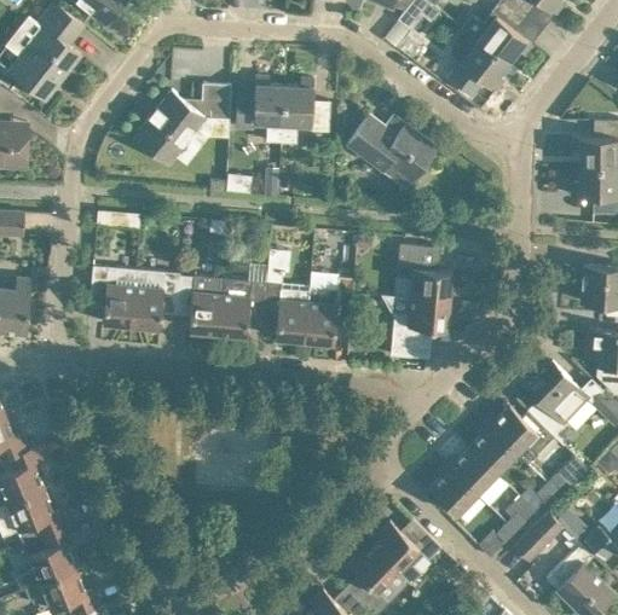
[(75,0),(105,23),(123,0),(75,0)]
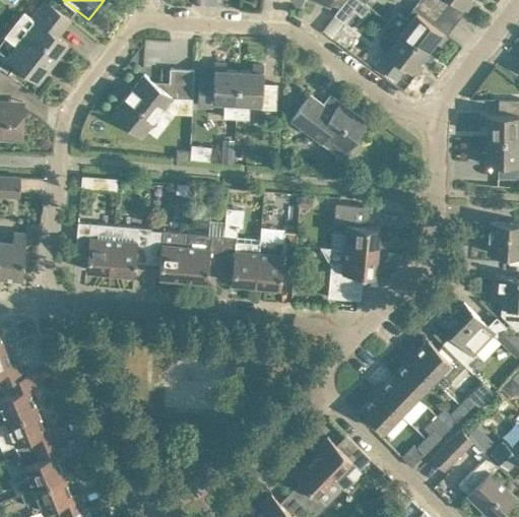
[(346,0),(340,9),(334,17),(339,21),(344,24),(346,26),(355,13),(362,18),(370,9),(366,5),(358,0),(346,0)]
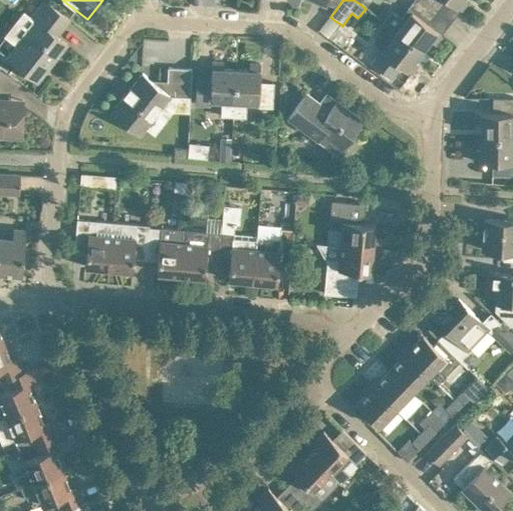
[(383,21),(381,22),(387,26),(392,30),(392,29),(422,52),(430,42),(435,45),(442,37),(441,36),(428,26),(438,14),(420,0),(415,0),(407,11),(400,19),(391,12),(383,21)]
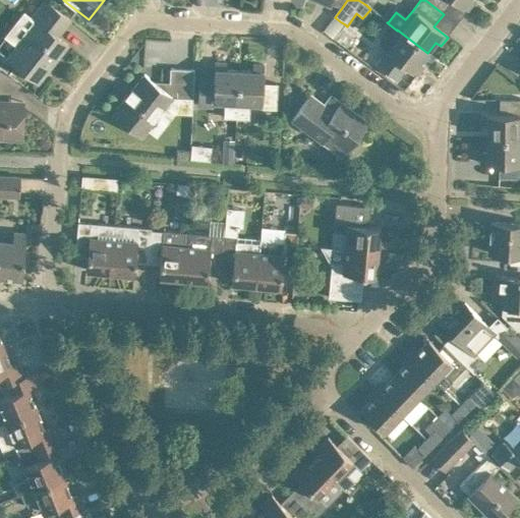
[(425,0),(444,14),(454,1),(467,12),(474,3),(470,0),(425,0)]
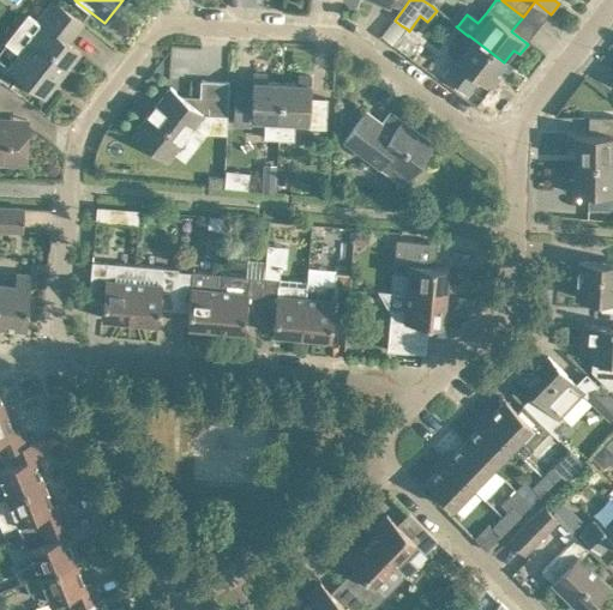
[(68,47),(84,25),(55,2),(37,24),(44,30),(12,73),(46,100),(79,55),(68,47)]
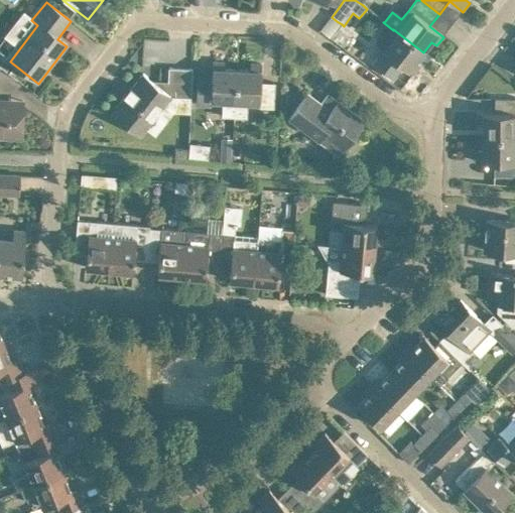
[(384,52),(374,66),(393,81),(403,68),(413,76),(420,67),(415,63),(423,52),(393,29),(393,30),(388,26),(377,40),(376,44),(377,47),(384,52)]
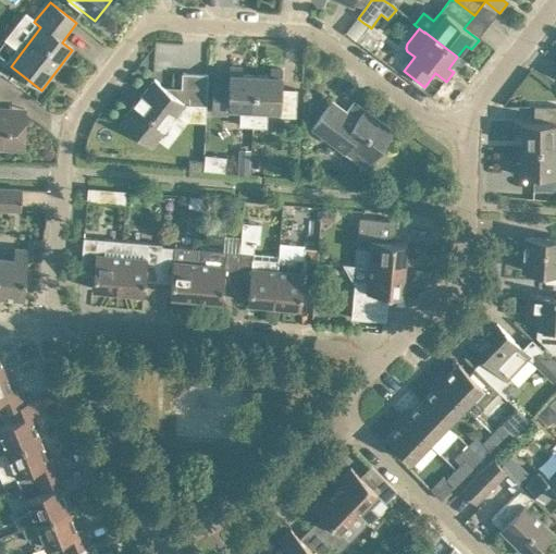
[(380,44),(363,33),(356,44),(371,54),(380,44)]
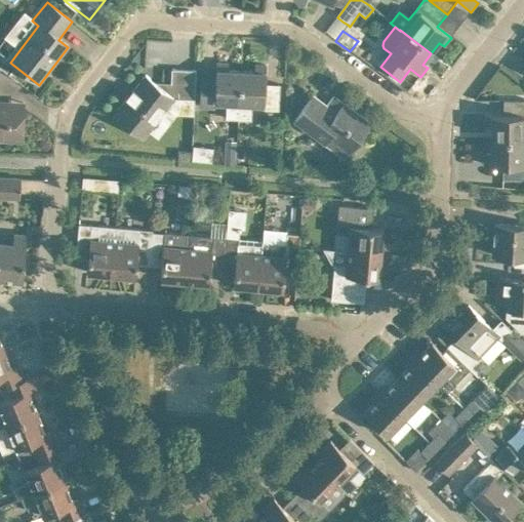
[(227,104),(226,119),(239,120),(241,73),(228,72),(229,66),(217,66),(216,83),(201,83),(200,109),(214,110),(214,103),(227,104)]
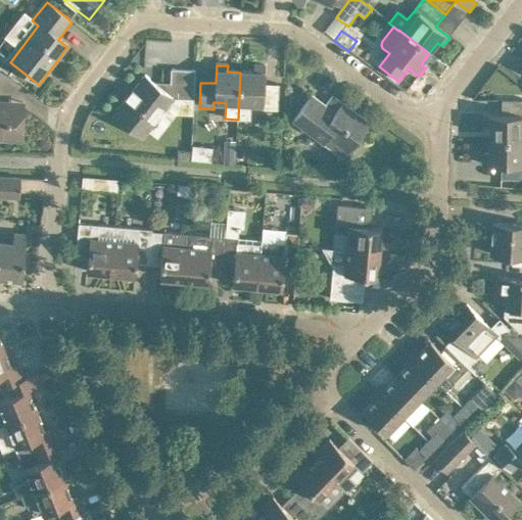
[(263,106),(263,110),(278,111),(280,86),(266,86),(266,67),(254,67),(254,74),(240,73),(238,120),(250,120),(251,106),(263,106)]
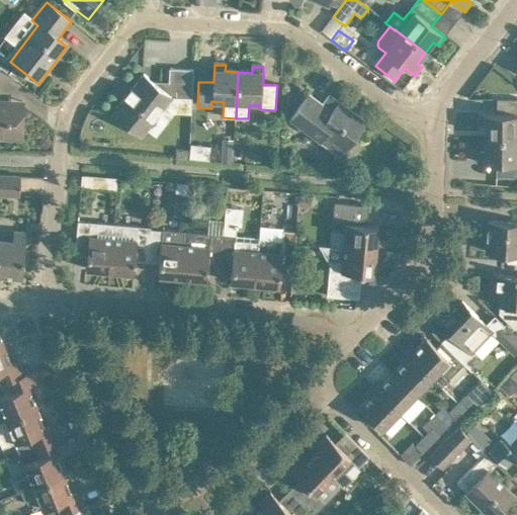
[(112,116),(142,139),(154,123),(173,98),(192,99),(193,72),(170,70),(169,84),(154,83),(145,76),(112,116)]
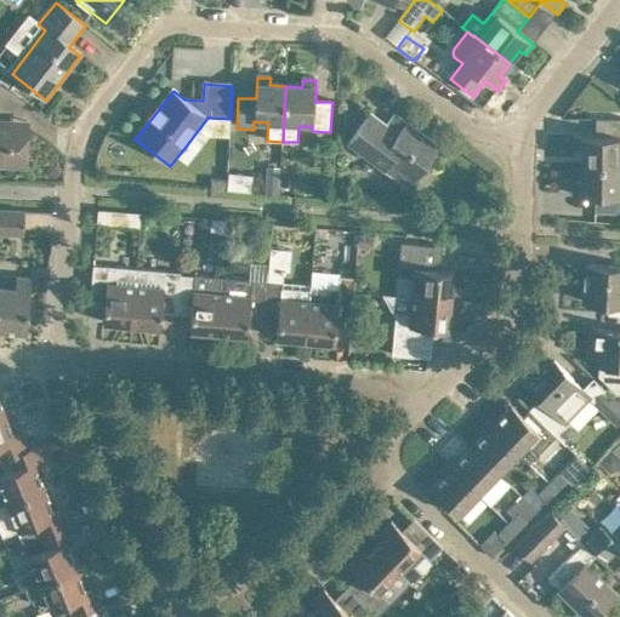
[(370,115),(348,144),(385,172),(391,164),(415,182),(437,153),(421,141),(424,137),(407,125),(398,137),(385,126),(370,115)]
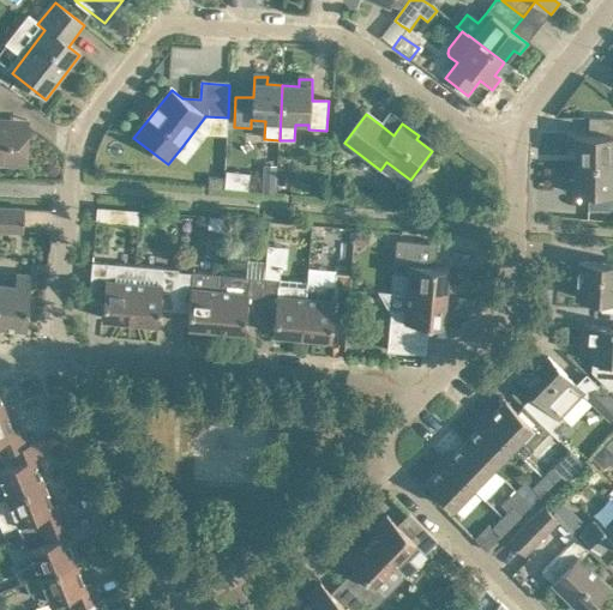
[(612,119),(590,120),(589,137),(569,137),(569,150),(576,150),(576,167),(612,167),(612,119)]
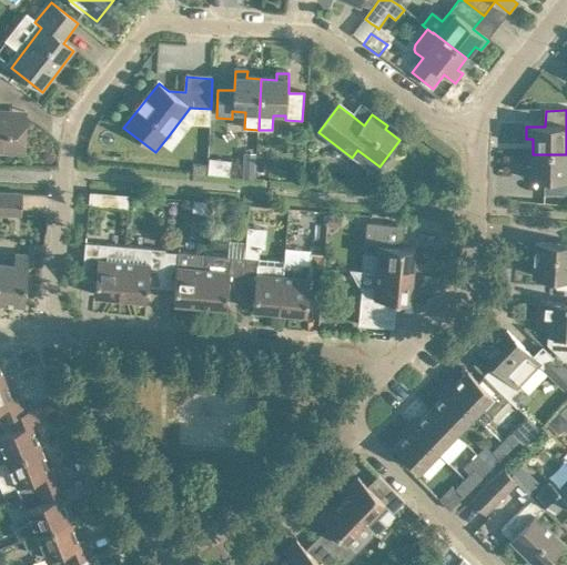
[(0,153),(24,154),(26,119),(0,118),(0,153)]
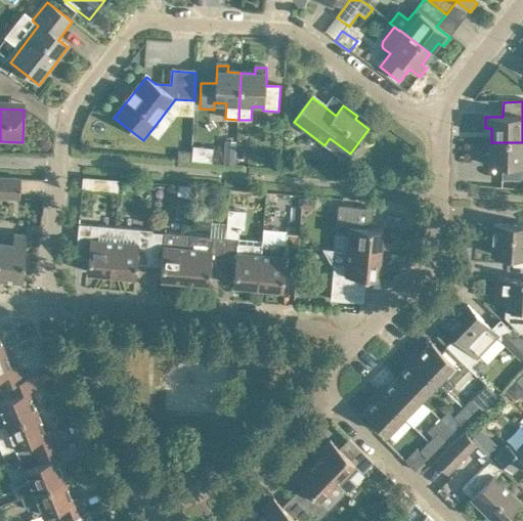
[(484,156),(484,167),(503,167),(503,181),(522,181),(522,142),(491,142),(490,156),(484,156)]
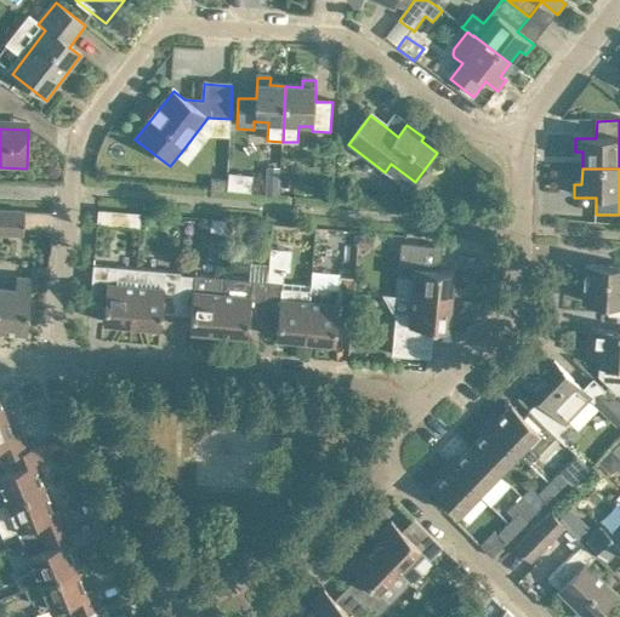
[(228,176),(227,190),(248,190),(249,176),(228,176)]
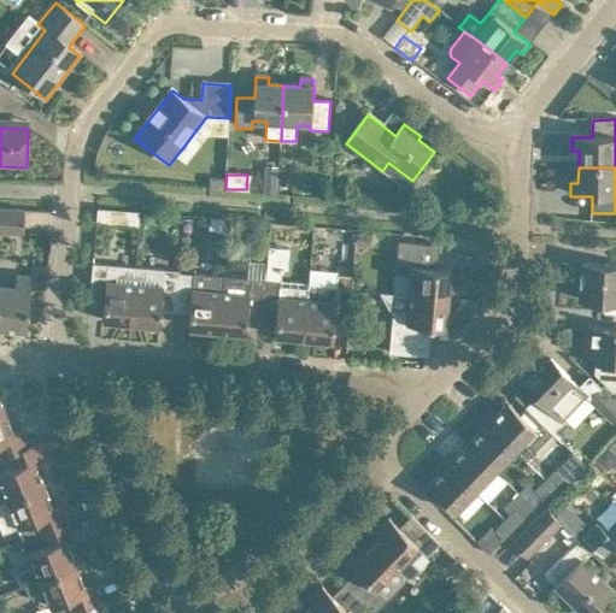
[(226,182),(210,181),(210,190),(226,192),(226,182)]
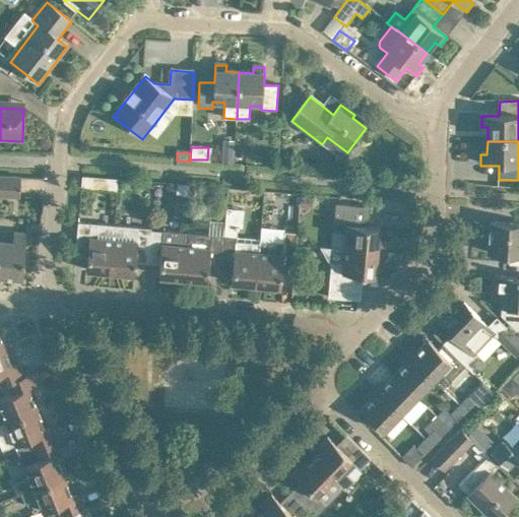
[(0,197),(20,199),(21,179),(0,177),(0,197)]
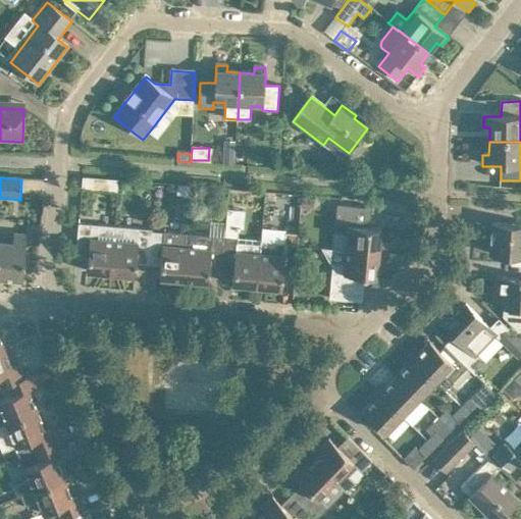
[(83,177),(82,191),(93,191),(94,178),(83,177)]
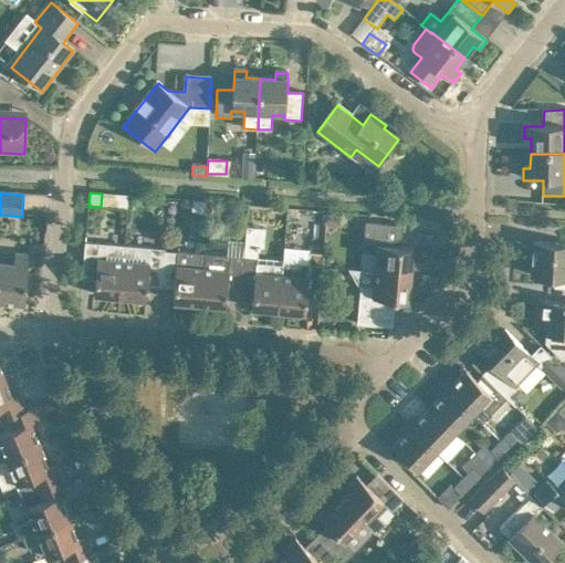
[(192,201),(191,212),(207,215),(208,202),(192,201)]
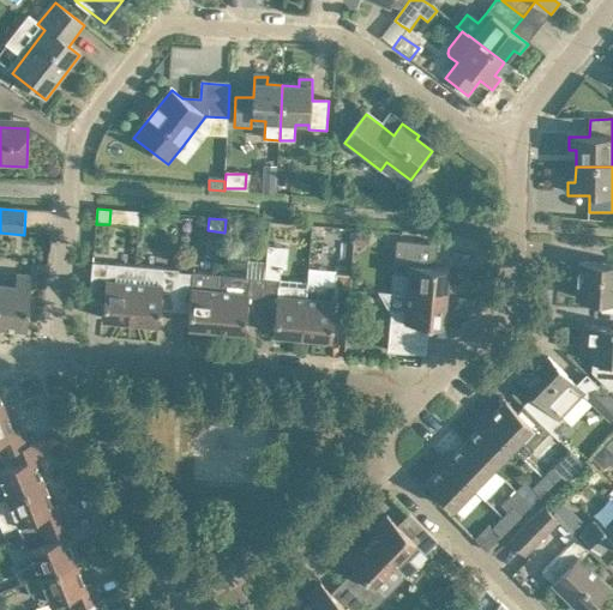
[(368,233),(355,231),(354,243),(367,245),(368,233)]
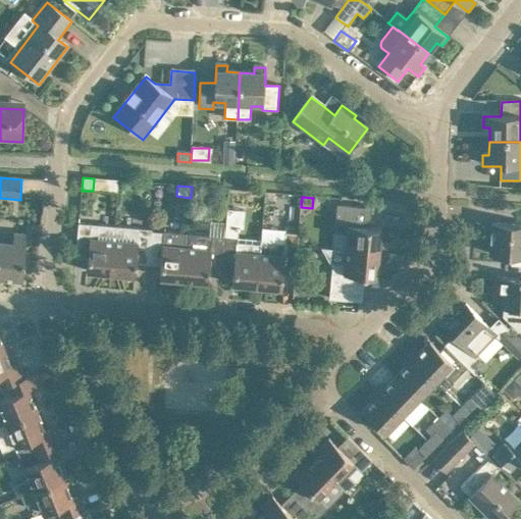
[(337,206),(334,232),(349,234),(347,251),(379,254),(381,230),(370,229),(371,209),(337,206)]
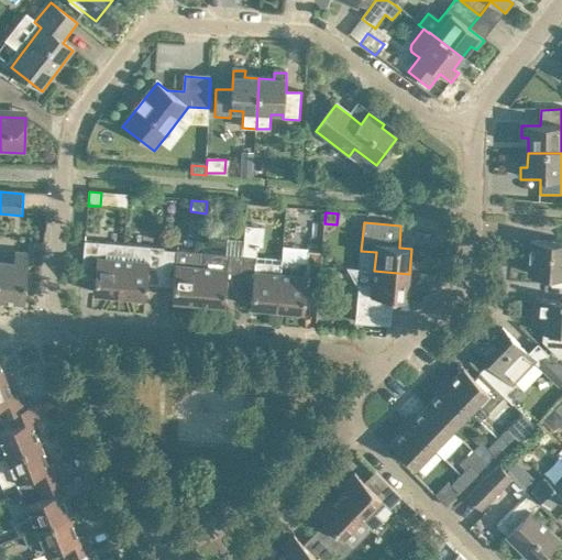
[(243,257),(240,294),(252,295),(251,308),(279,310),(283,261),(282,261),(256,259),(257,248),(263,249),(264,229),(244,228),(243,241),(242,257),(243,257)]
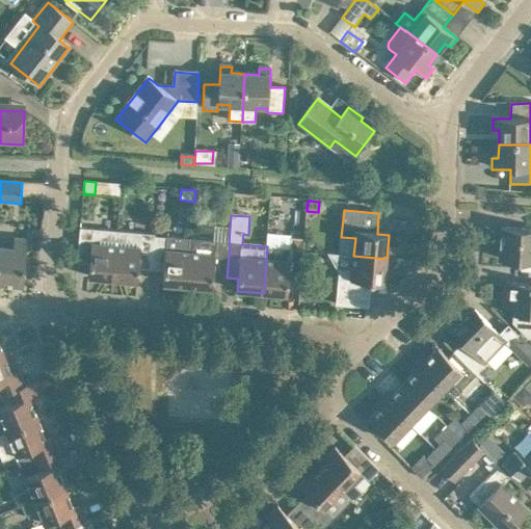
[(89,265),(88,278),(113,280),(116,232),(80,229),(77,264),(89,265)]
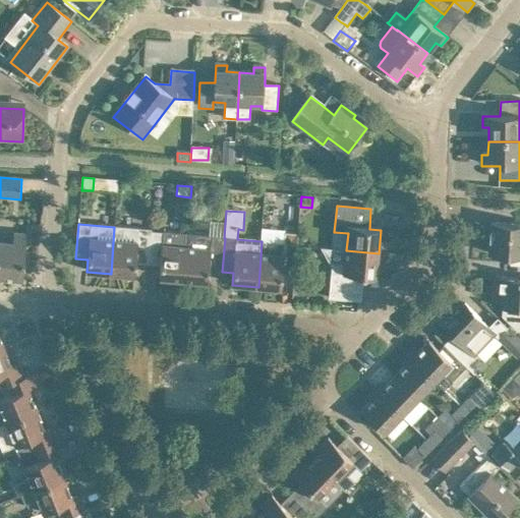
[(519,226),(492,224),(488,254),(511,256),(511,266),(519,266),(519,226)]
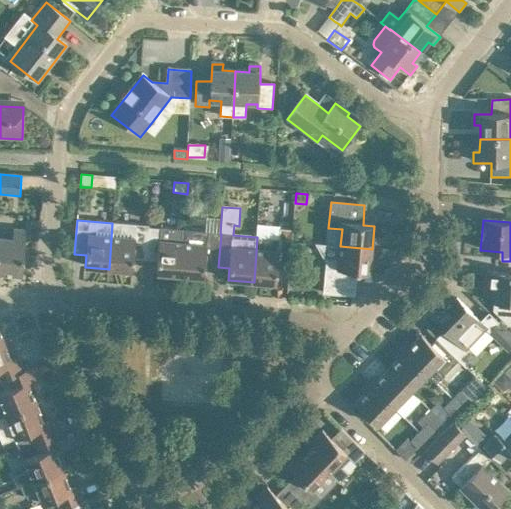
[(146,261),(149,228),(149,225),(112,223),(109,269),(133,271),(134,259),(146,261)]
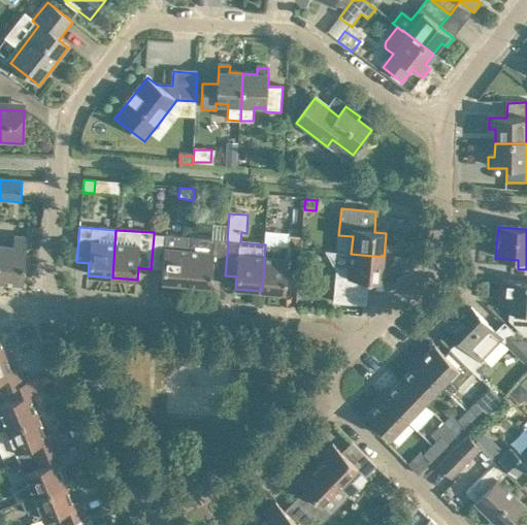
[(190,251),(189,251),(190,237),(165,234),(165,236),(154,235),(151,269),(163,270),(162,283),(187,285),(190,251)]
